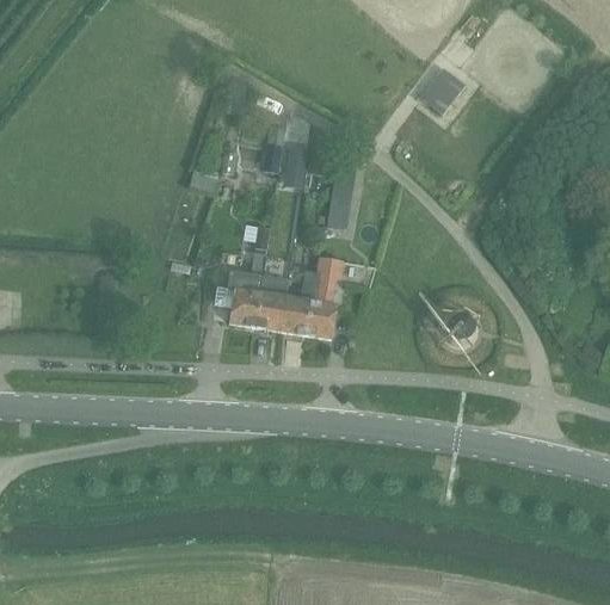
[(443,67),(420,97),(443,113),(466,84),(443,67)]
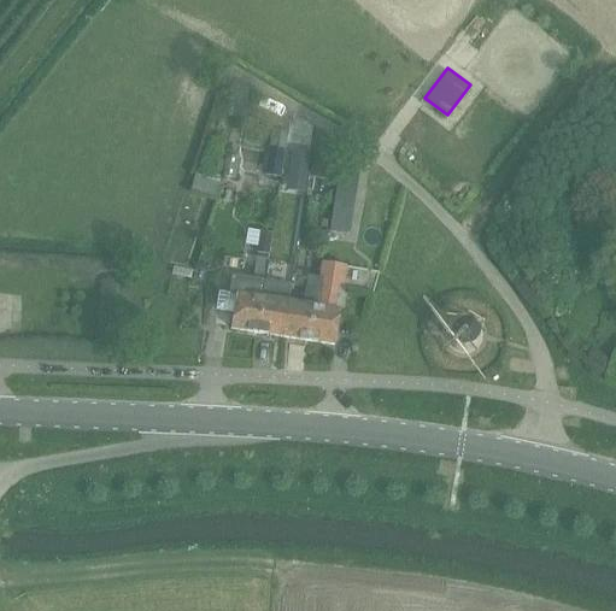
[(281,174),(288,129),(273,127),(265,171),(281,174)]
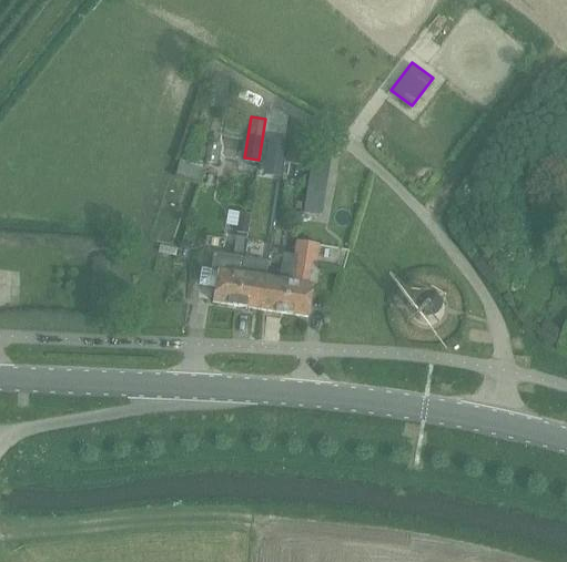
[(269,134),(263,171),(280,173),(285,138),(269,134)]
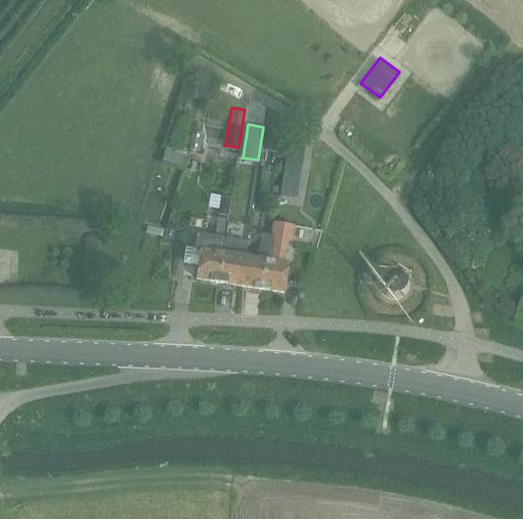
[(268,124),(264,147),(278,149),(282,127),(268,124)]
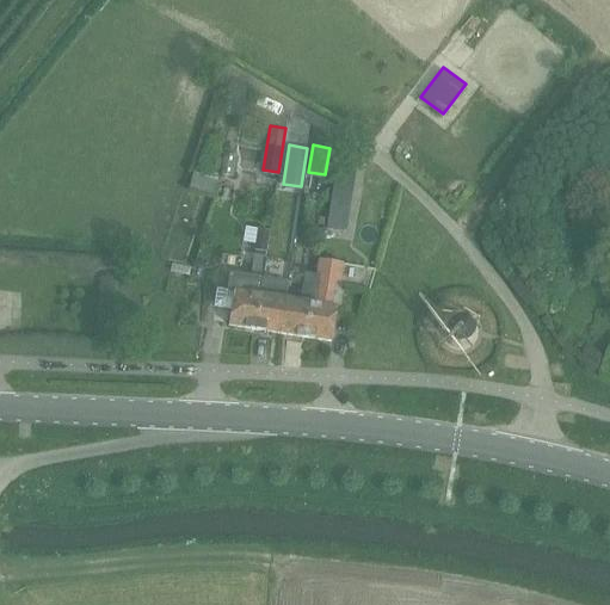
[(189,186),(207,191),(214,193),(219,179),(193,172),(189,186)]
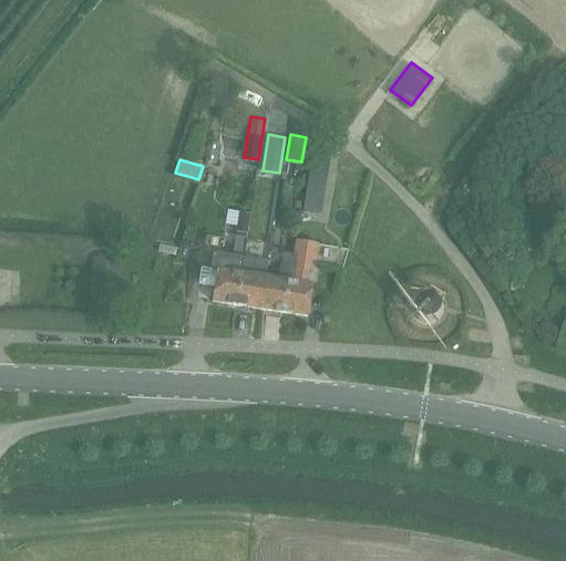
[(308,168),(302,208),(320,210),(327,170),(308,168)]
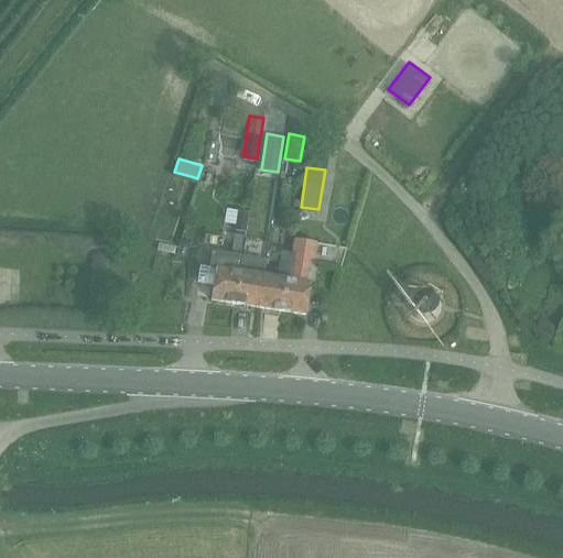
[(239,207),(236,227),(247,229),(250,209),(239,207)]
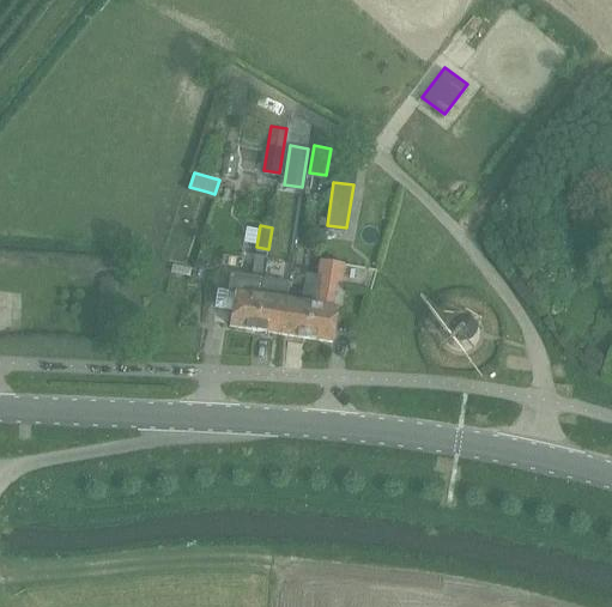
[(218,286),(216,303),(232,305),(230,322),(256,327),(262,292),(261,292),(265,275),(264,275),(267,253),(256,252),(253,273),(231,269),(229,289),(218,286)]
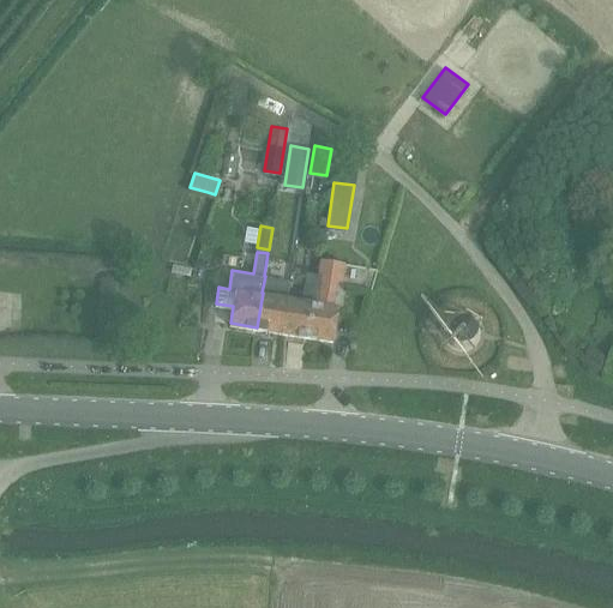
[(316,286),(307,335),(334,339),(338,305),(334,304),(337,277),(343,278),(346,262),(322,258),(319,272),(316,286)]
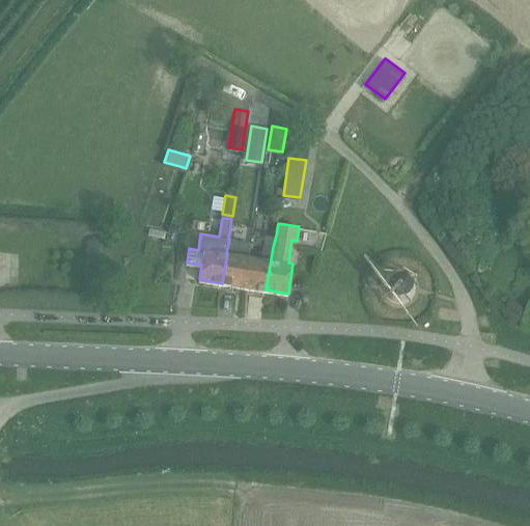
[(249,257),(244,286),(266,289),(273,247),(275,234),(266,233),(261,259),(249,257)]
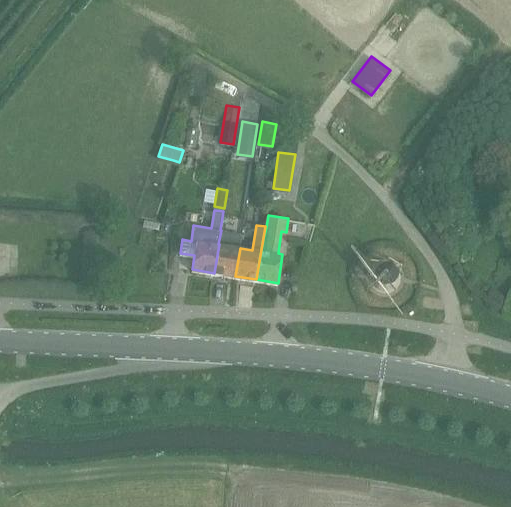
[(219,244),(214,273),(235,276),(240,248),(242,233),(221,230),(218,244),(219,244)]
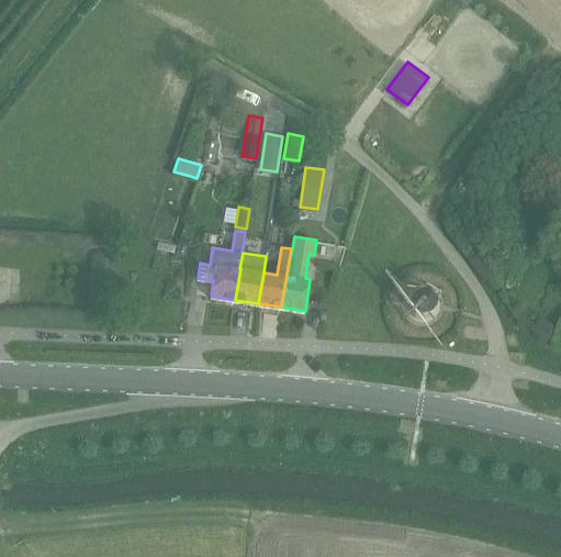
[(408,301),(408,303),(408,304),(410,307),(411,309),(412,311),(414,313),(416,314),(418,315),(421,316),(424,316),(426,316),(429,315),(432,314),(434,313),(436,311),(437,309),(438,307),(439,304),(439,301),(439,299),(438,296),(437,293),(436,291),(434,290),(432,288),(429,287),(426,287),(424,286),(421,286),(418,287),(416,288),(414,290),(412,291),(411,293),(410,296),(408,299),(408,301)]
